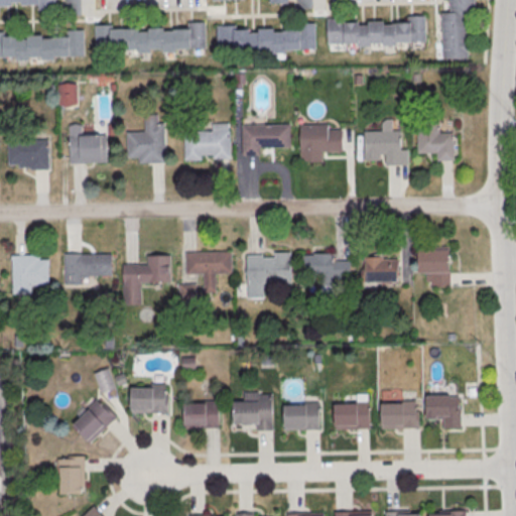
[(0,0),(0,8),(10,8),(10,5),(19,5),(19,8),(35,7),(36,12),(54,11),(54,0),(0,0)]
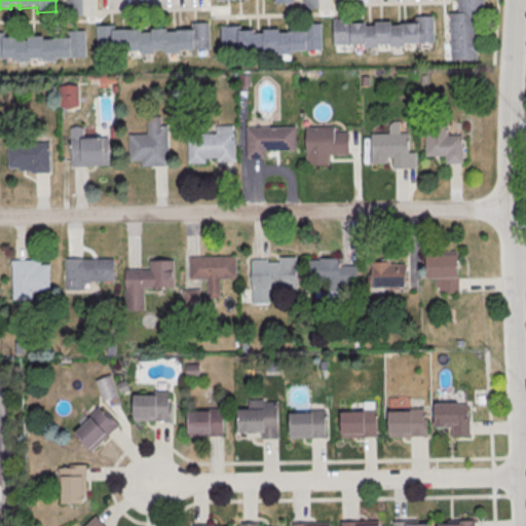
[(300,0),(314,0),(315,10),(301,11),(300,0)]
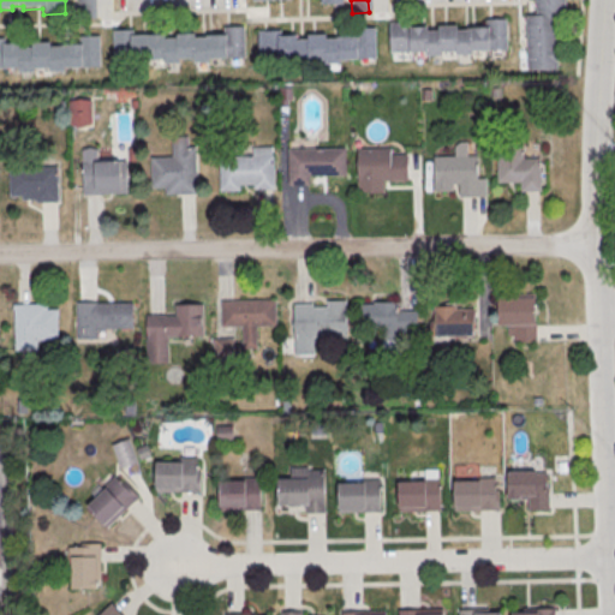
[(535,0),(563,0),(565,18),(555,18),(556,71),(527,72),(525,18),(536,17),(535,0)]
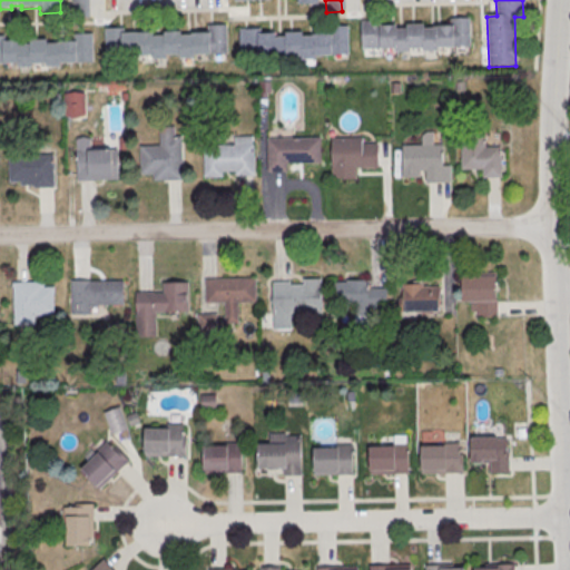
[(360,23),(360,51),(394,50),(394,55),(409,53),(409,50),(422,50),(422,53),(435,53),(435,50),(453,50),(453,49),(469,48),(469,20),(450,20),(450,28),(433,28),(433,30),(424,30),(424,27),(405,27),(405,31),(396,31),(395,28),(380,29),(380,22),(360,23)]
